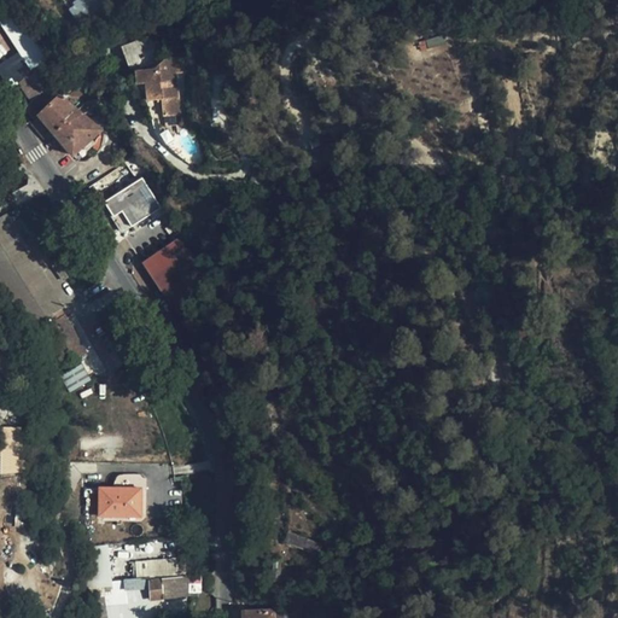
[(77,21),(100,4),(98,0),(75,0),(66,6),(77,21)]
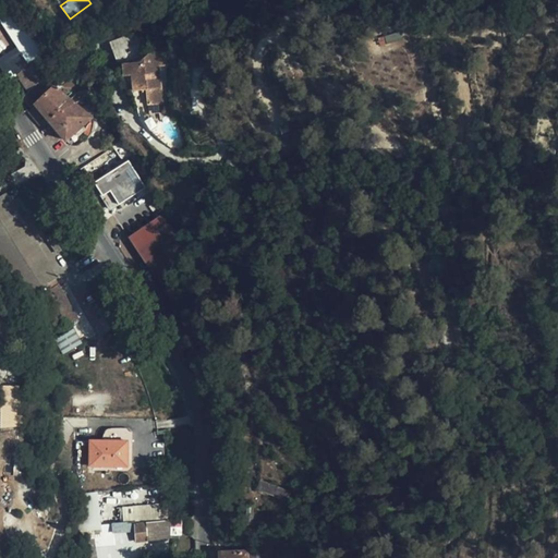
[(144,47),(134,31),(110,39),(111,47),(112,50),(112,53),(112,58),(122,57),(144,47)]
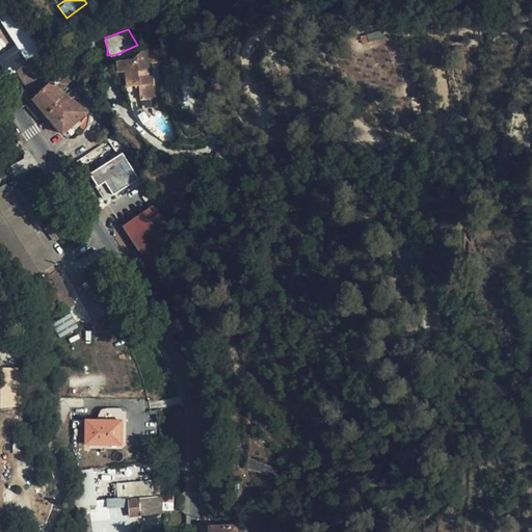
[(133,54),(117,59),(120,68),(120,70),(120,71),(128,70),(130,84),(140,83),(142,98),(157,97),(153,60),(160,59),(159,46),(144,47),(133,54)]
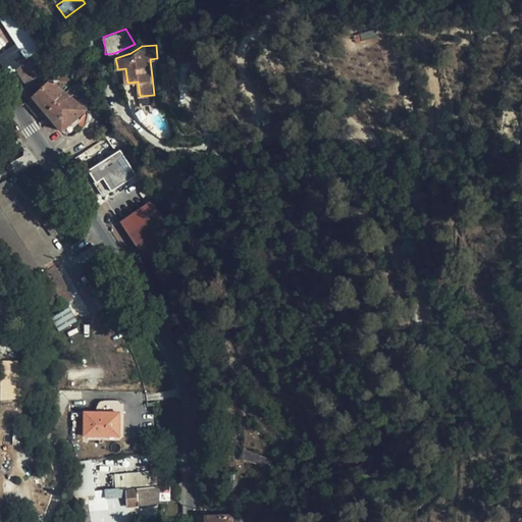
[(46,85),(44,81),(39,48),(15,69),(29,84),(35,77),(43,87),(33,97),(44,111),(60,132),(88,107),(82,97),(76,101),(51,80),(46,85)]
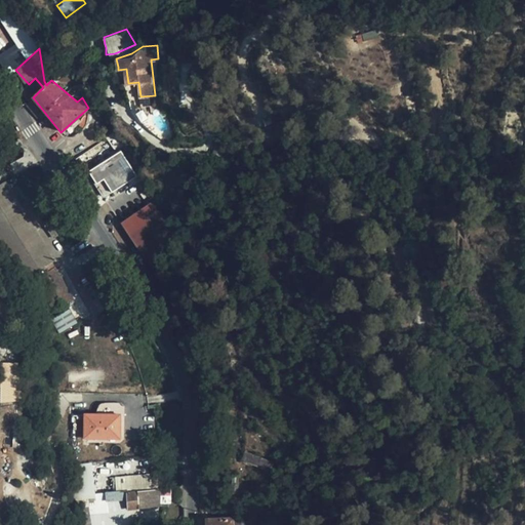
[(21,92),(29,102),(33,97),(43,87),(35,78),(29,84),(21,92)]
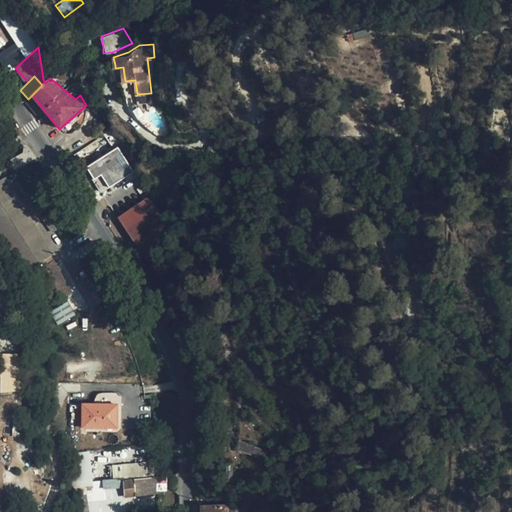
[(151,93),(137,94),(138,102),(151,101),(151,93)]
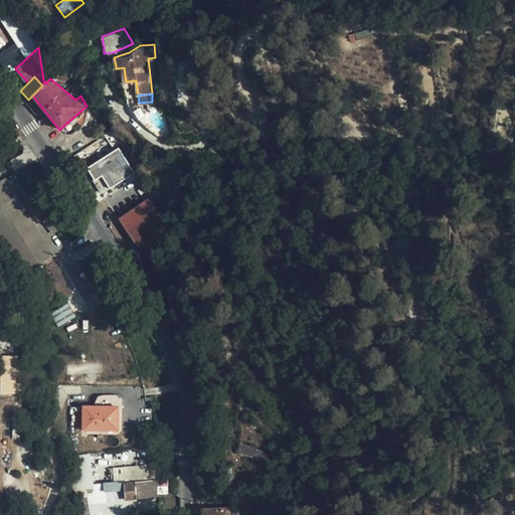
[(27,101),(37,116),(43,110),(32,96),(28,100),(28,101),(27,101)]
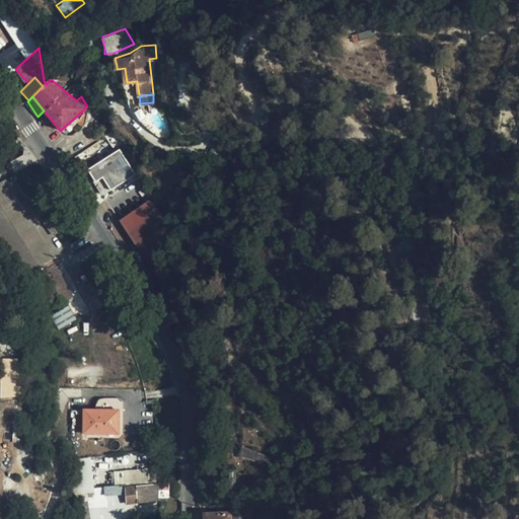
[(118,149),(84,171),(103,199),(137,176),(118,149)]
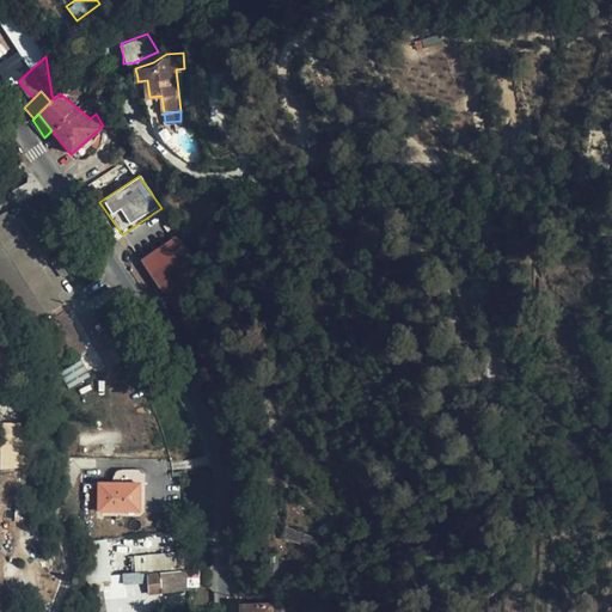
[(201,285),(176,242),(136,267),(161,308),(201,285)]
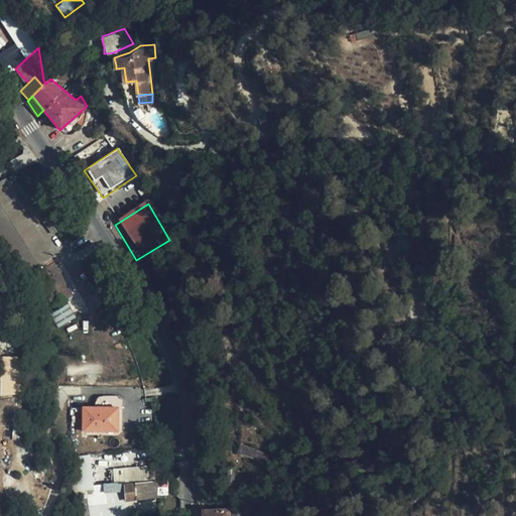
[(72,294),(53,263),(39,271),(53,295),(47,299),(51,305),(66,298),(72,294)]
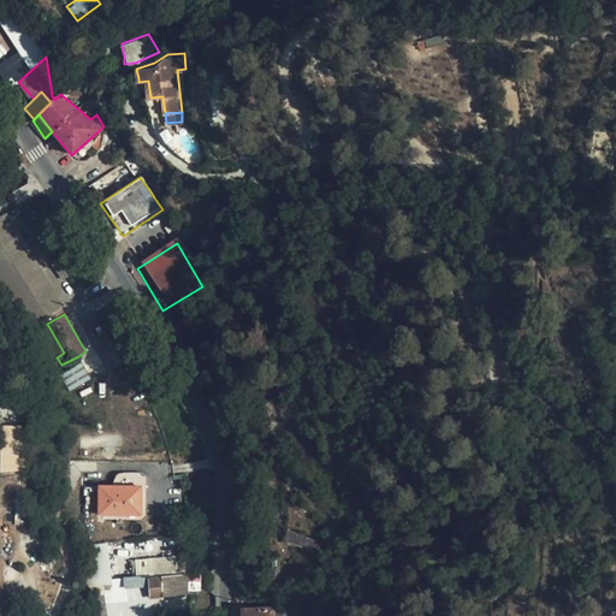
[(61,365),(57,367),(70,391),(90,379),(78,356),(61,365)]
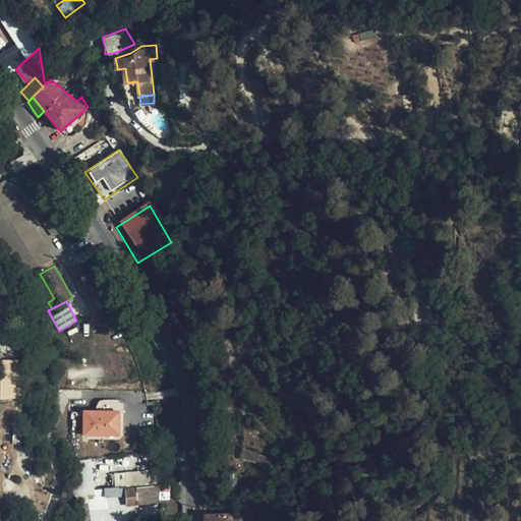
[(0,361),(3,398),(23,397),(20,358),(0,359),(0,361)]
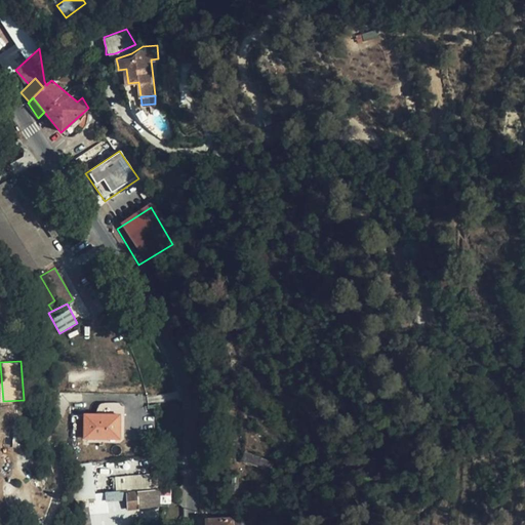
[(161,407),(160,404),(151,404),(152,412),(161,412),(161,411),(161,407)]
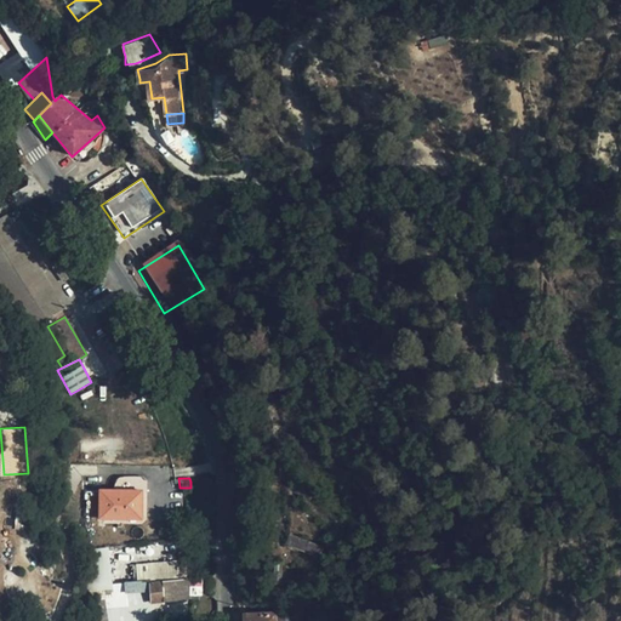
[(144,491),(102,490),(101,520),(117,520),(117,514),(143,516),(144,491)]
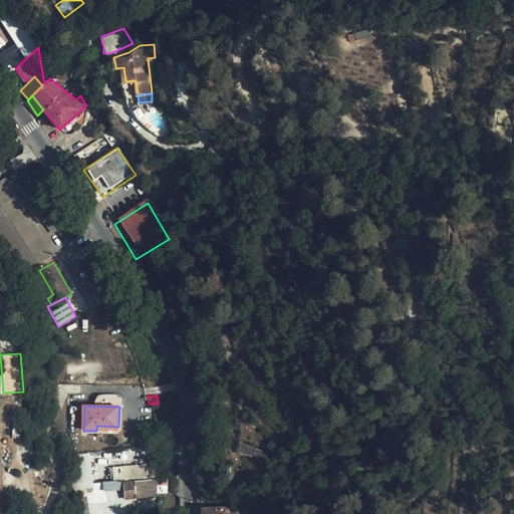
[(266,460),(269,451),(241,442),(238,451),(266,460)]
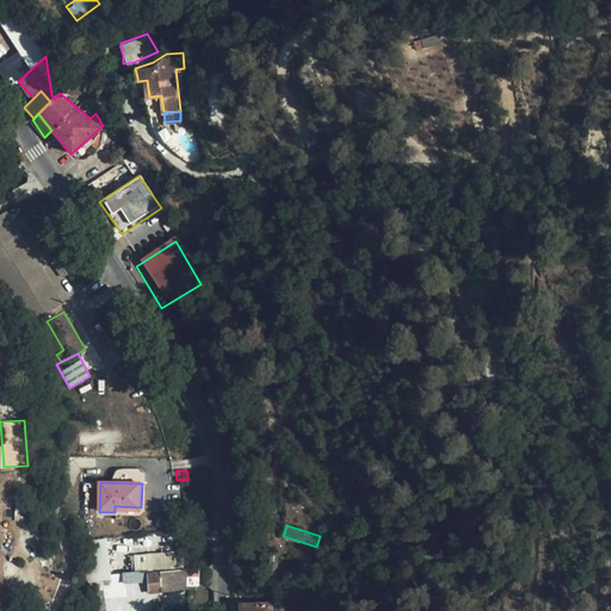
[(122,578),(118,538),(82,542),(87,600),(124,596),(122,578)]
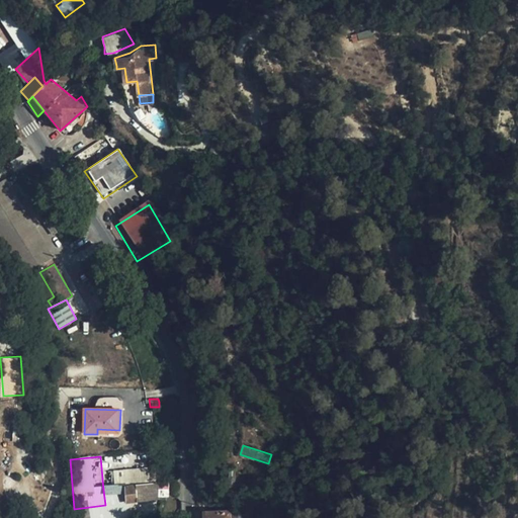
[(157,497),(157,485),(103,490),(105,505),(140,502),(140,499),(157,497)]
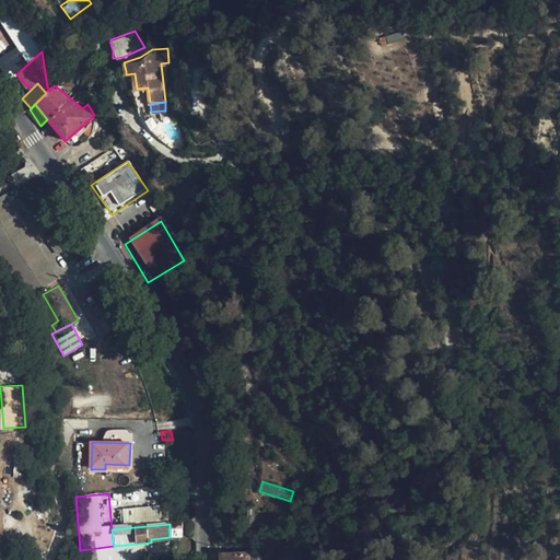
[(269,559),(269,550),(248,551),(248,553),(221,555),(221,559),(248,559),(261,559),(260,559),(269,559)]
